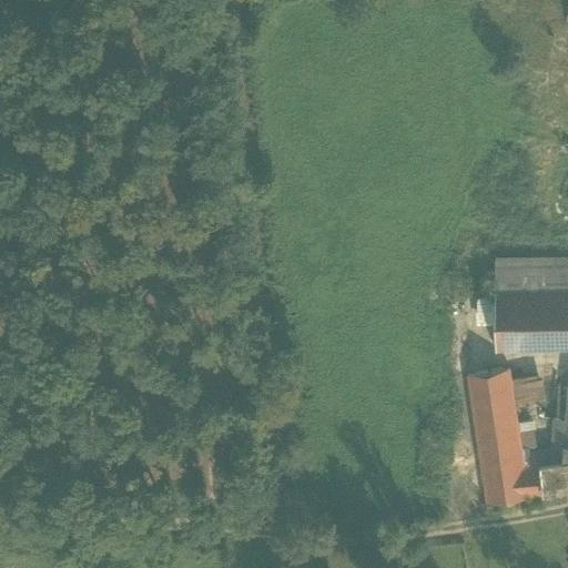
[(567,257),(494,259),(494,291),(567,288),(567,257)]
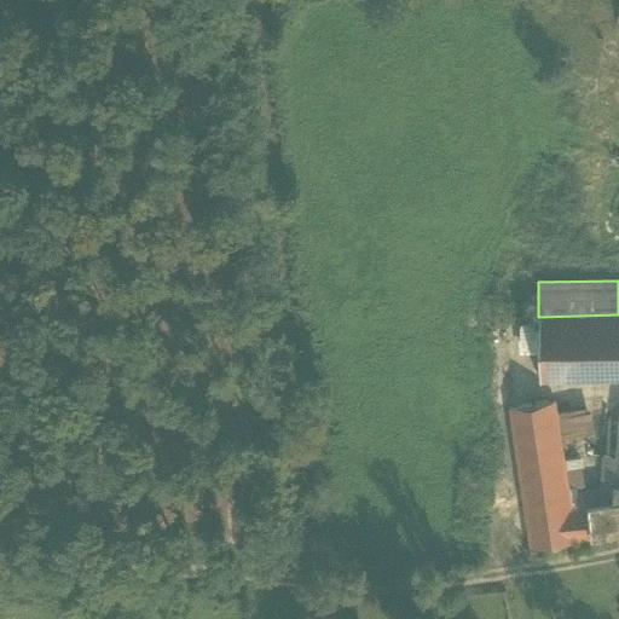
[(618,314),(538,317),(539,377),(618,376),(618,314)]
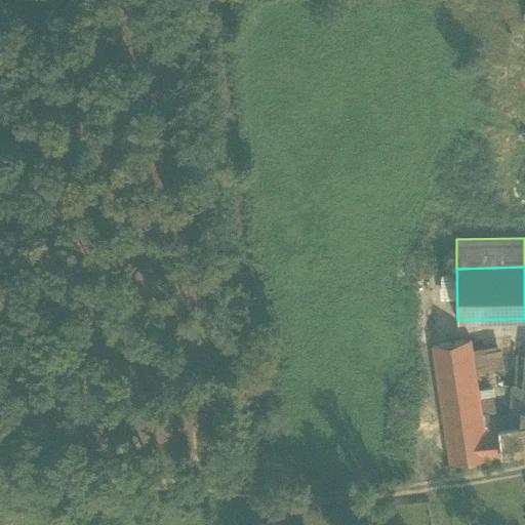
[(467,340),(432,346),(441,405),(475,401),(467,340)]
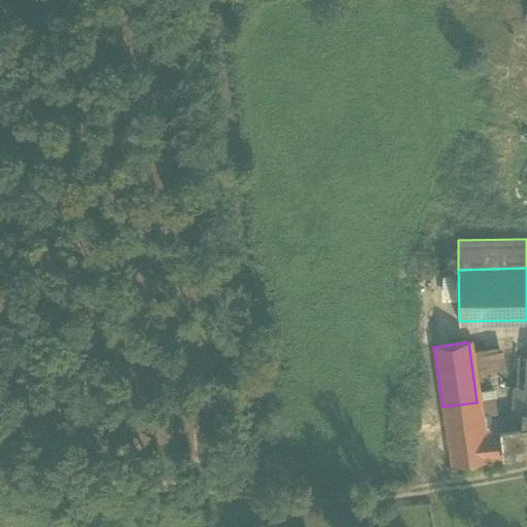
[(524,387),(514,387),(512,416),(498,418),(499,430),(521,427),(524,387)]
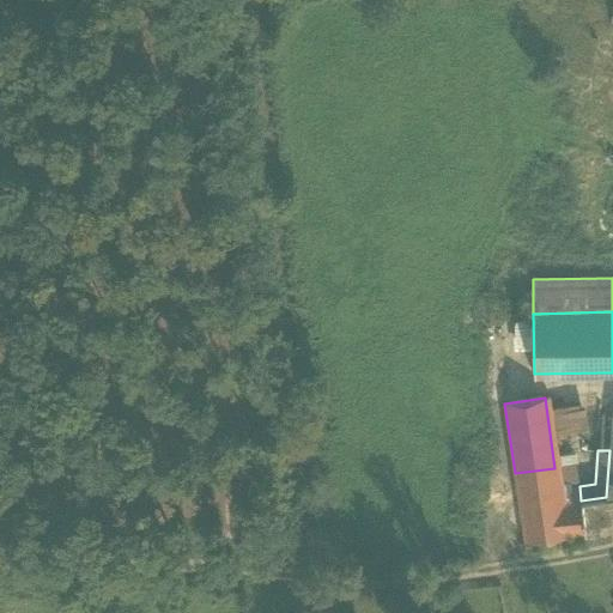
[(554,468),(515,473),(525,541),(586,533),(581,501),(580,486),(571,487),(569,466),(554,468)]
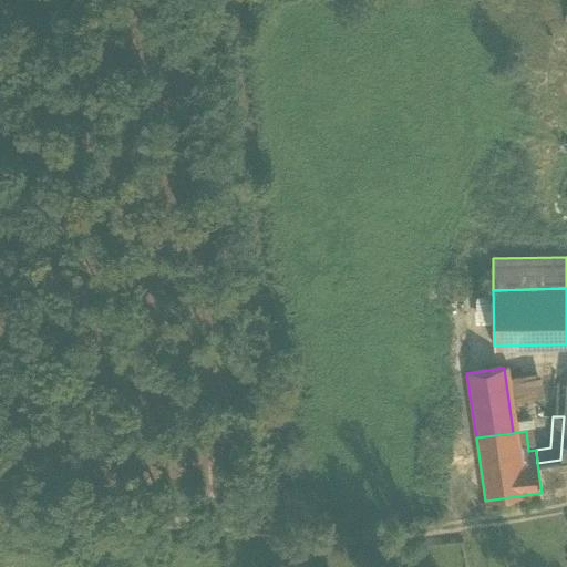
[(566,488),(566,459),(560,460),(537,463),(542,493),(566,488)]
